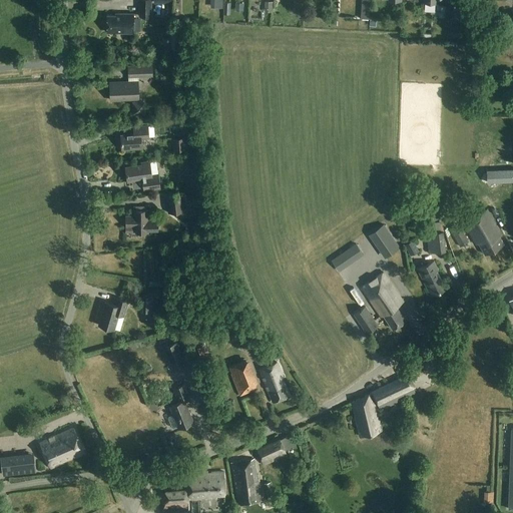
[(151,17),(151,0),(140,0),(140,17),(151,17)]
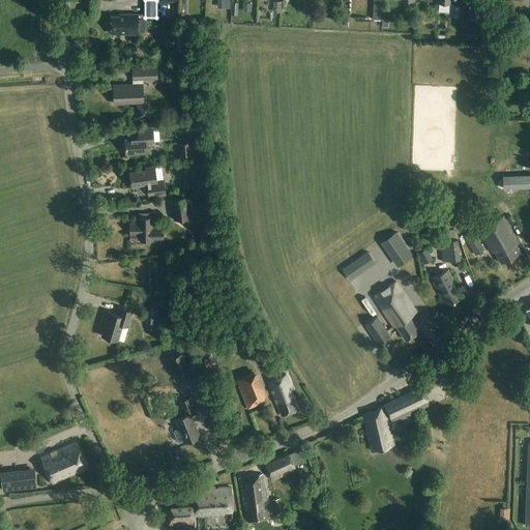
[(243,10),(251,11),(252,3),(243,2),(243,10)]
